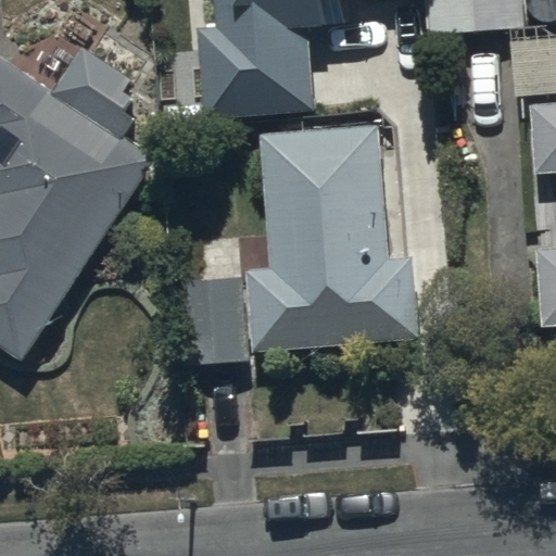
[(215,0),(218,27),(200,28),(207,118),(315,109),(307,27),(344,24),(342,0),(215,0)]
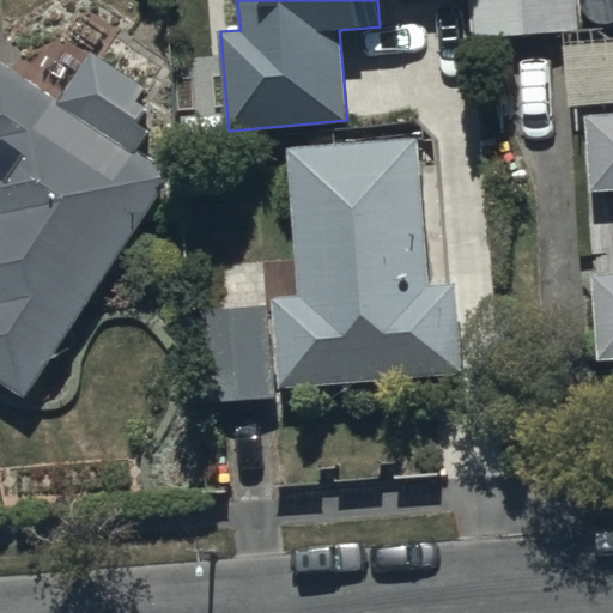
[(576,0),(474,0),(478,38),(578,30),(576,0)]
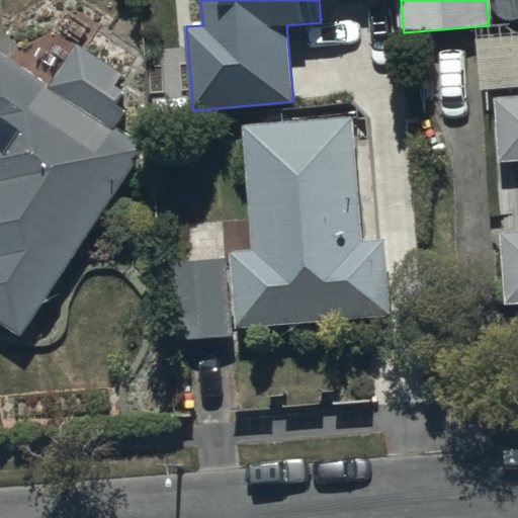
[(517,37),(473,41),(477,87),(517,83),(517,37)]
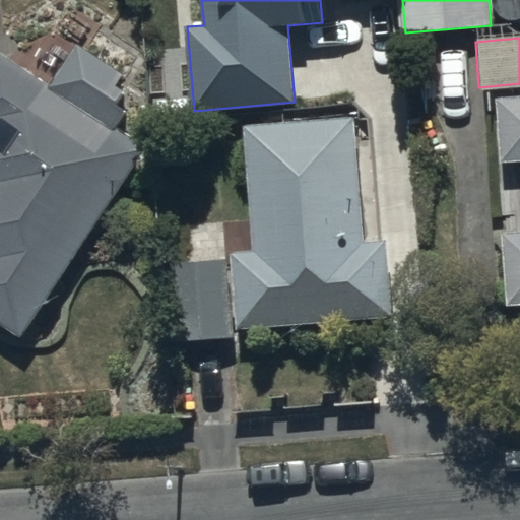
[(47,86),(113,130),(125,112),(116,106),(124,93),(115,87),(123,75),(75,44),(47,86)]
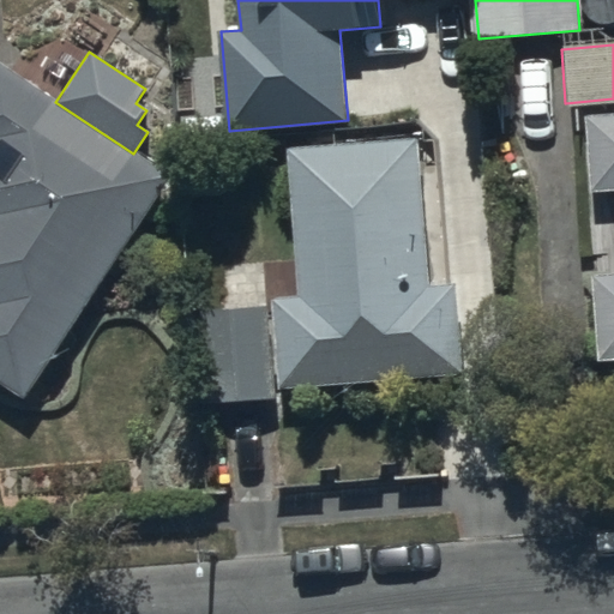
[(55,102),(0,65),(0,383),(20,397),(168,176),(133,154),(55,102)]
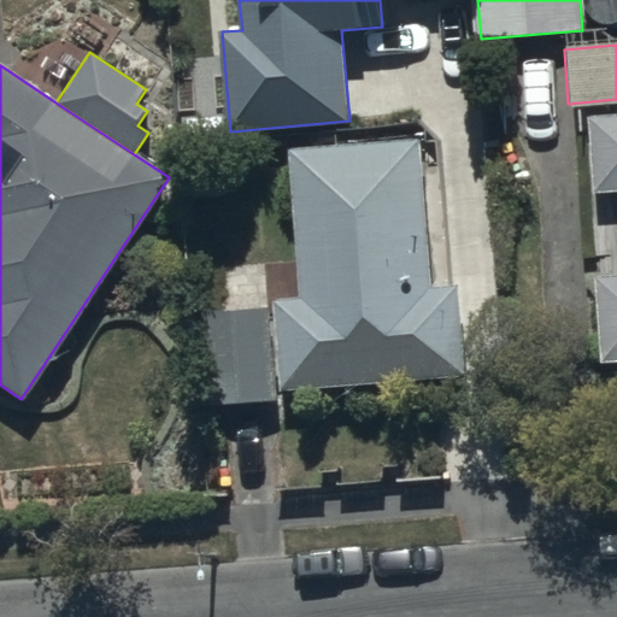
[(616,130),(594,131),(599,209),(616,207),(616,291),(604,292),(609,374),(616,372),(616,130)]
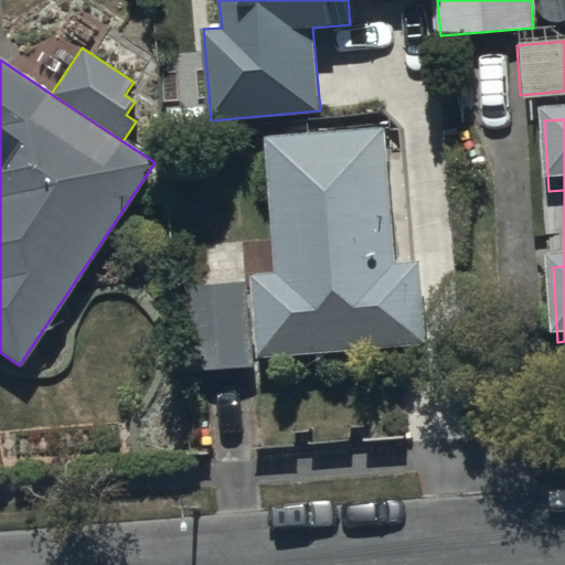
[(383,128),(264,138),(275,274),(248,276),(256,356),(424,342),(417,259),(394,262),(383,128)]
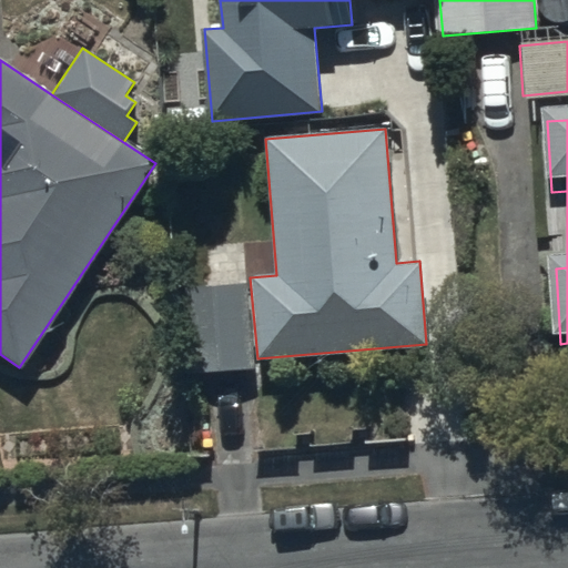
[(247,284),(185,288),(192,374),(255,368),(247,284)]
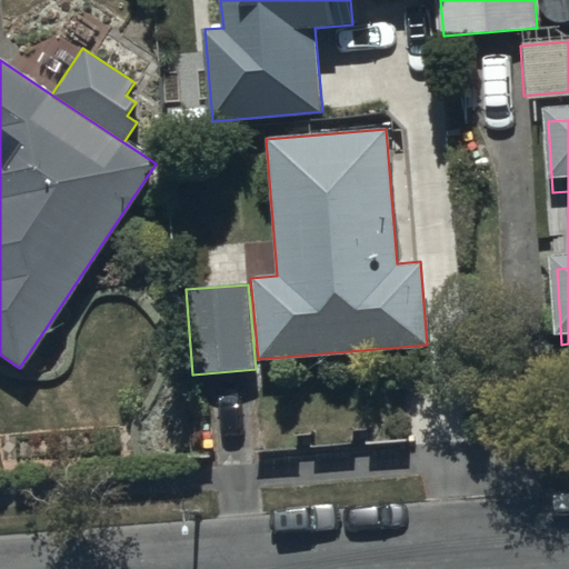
All buildings are outlined.
